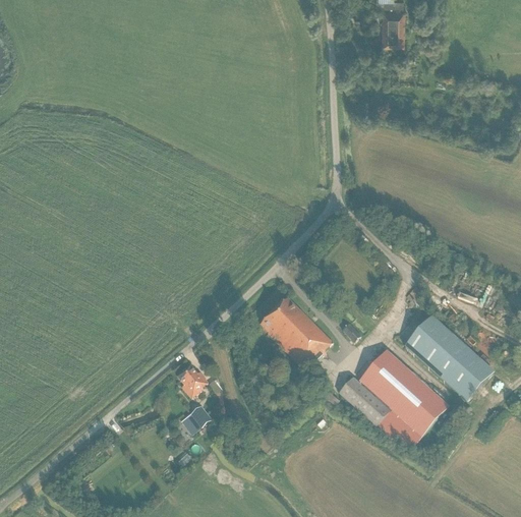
[(383,44),(404,44),(405,7),(403,7),(403,0),(385,0),(384,8),(383,8),(383,44)]
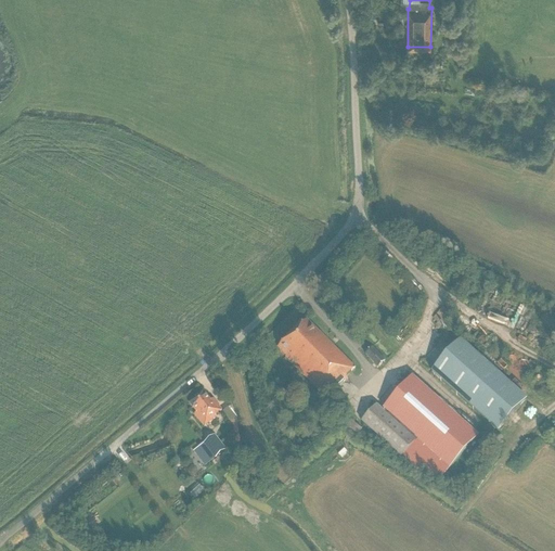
[(521,295),(516,305),(519,307),(526,297),(521,295)]
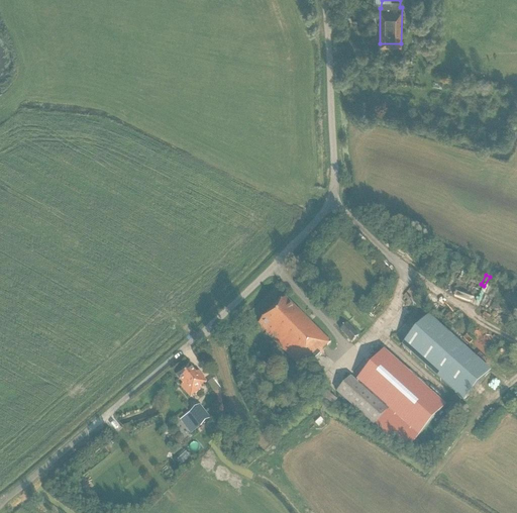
[(324,348),(322,346),(330,338),(299,306),(298,306),(286,294),(259,320),(267,328),(266,328),(304,368),(324,348)]
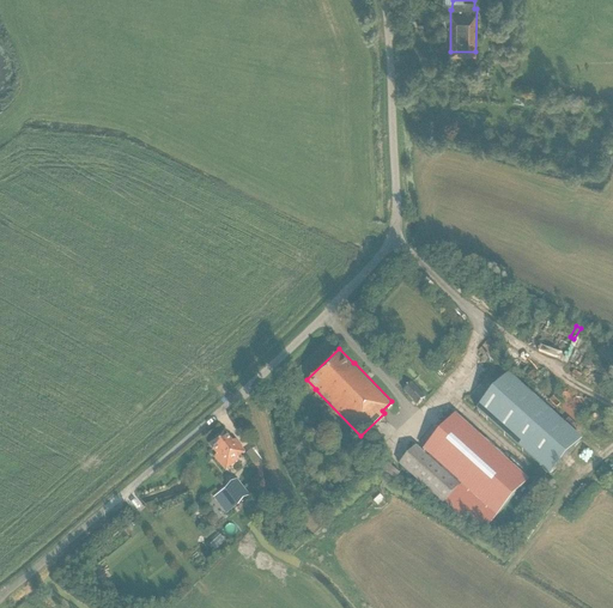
[(584,430),(509,365),(477,402),(552,467),(584,430)]
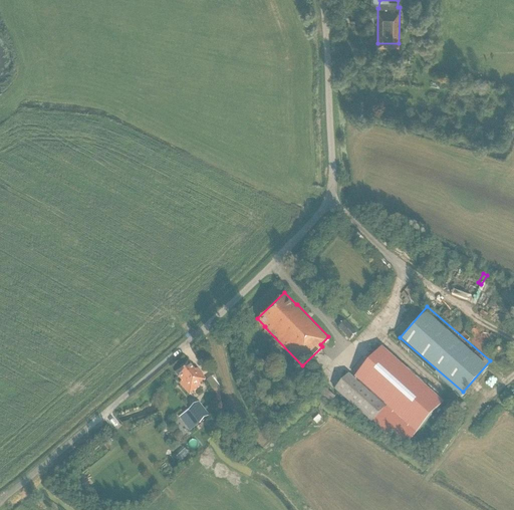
[(337,324),(348,337),(355,331),(344,318),(337,324)]
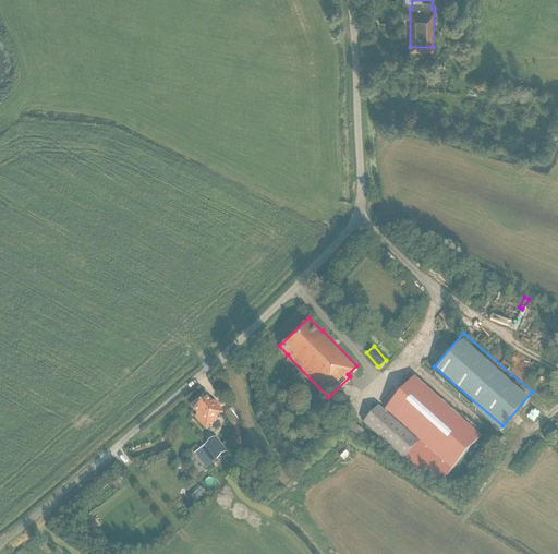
[(378,404),(363,420),(403,456),(404,454),(421,469),(424,466),(440,480),(482,434),(415,376),(385,410),(378,404)]
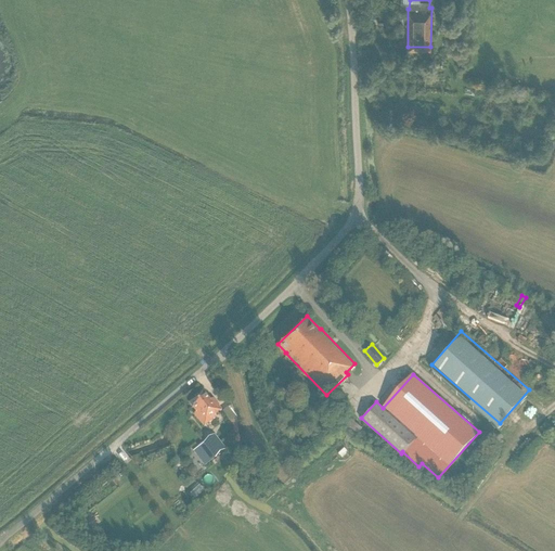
[(213,395),(210,397),(203,387),(190,400),(196,409),(194,410),(204,422),(216,412),(216,411),(222,406),(213,395)]
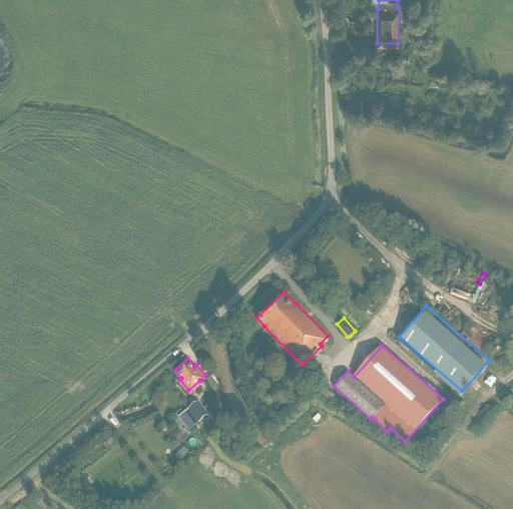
[(321,391),(330,398),(334,394),(324,386),(321,391)]
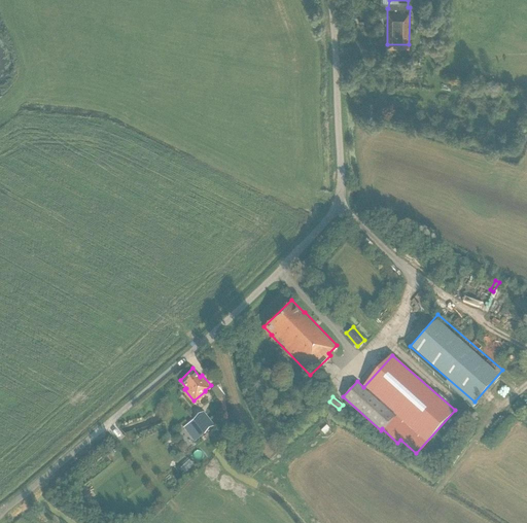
[(214,423),(204,410),(183,425),(194,439),(204,430),(205,431),(214,423)]
